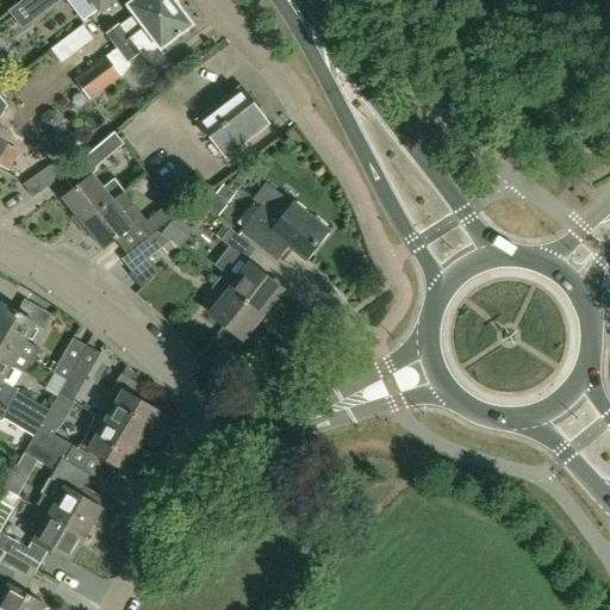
[(22,0),(8,11),(23,30),(60,0),(92,0),(100,10),(112,0),(22,0)]
